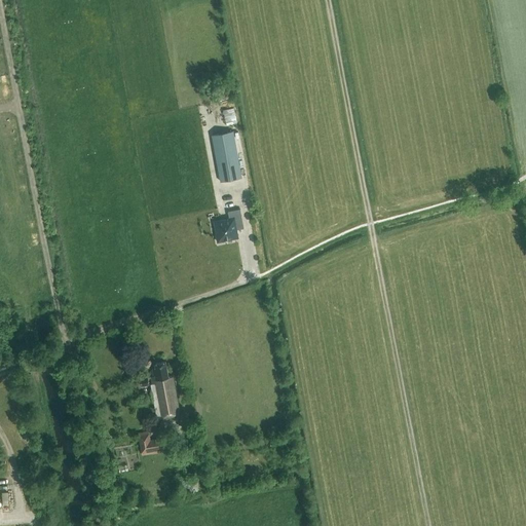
[(228,122),(238,119),(234,106),(224,109),(228,122)]
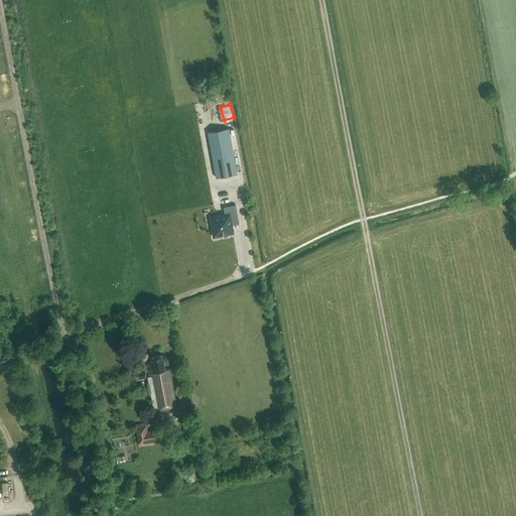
[(208,132),(216,177),(237,173),(229,128),(208,132)]
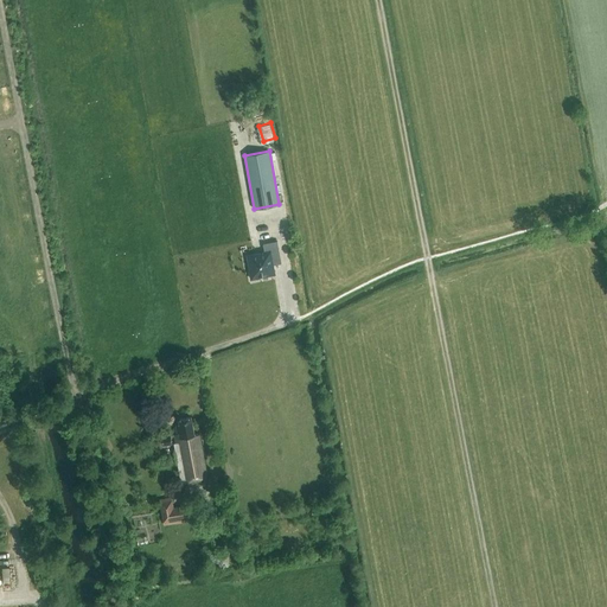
[(247,255),(250,280),(261,278),(275,275),(274,264),(281,263),(278,241),(263,244),(264,251),(247,255)]
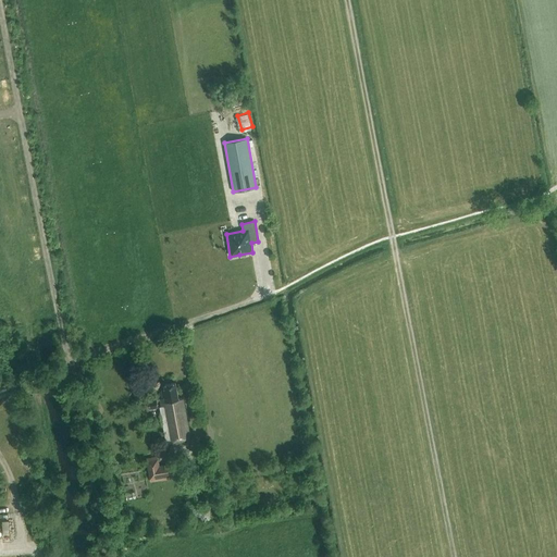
[(166,443),(190,438),(184,398),(178,399),(175,382),(174,382),(163,384),(164,390),(161,391),(162,398),(160,398),(160,400),(148,403),(149,408),(160,406),(166,443)]
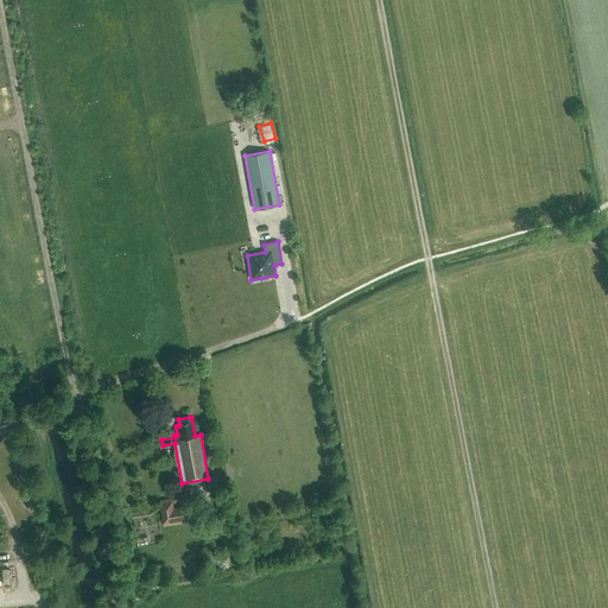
[(164,526),(198,520),(196,504),(173,507),(172,498),(159,500),(164,526)]
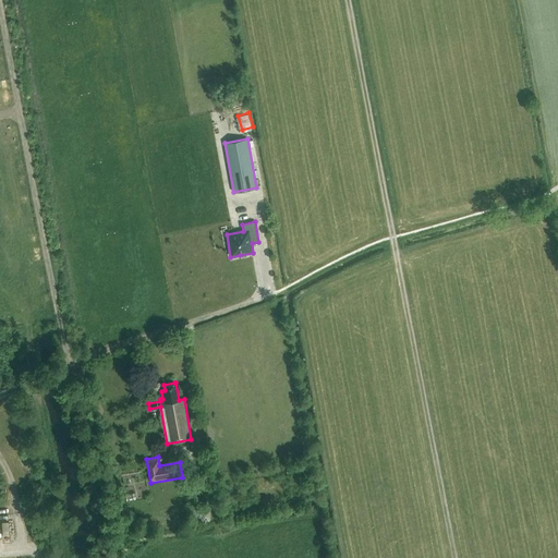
[(125,532),(133,531),(131,518),(123,519),(125,532)]
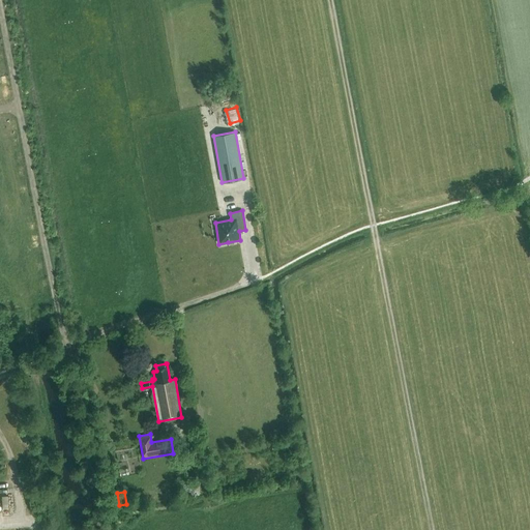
All buildings are outlined.
